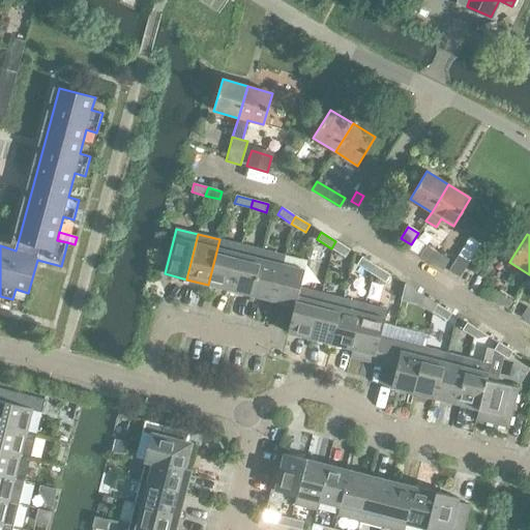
[(230,290),(241,244),(219,239),(208,285),(230,290)]
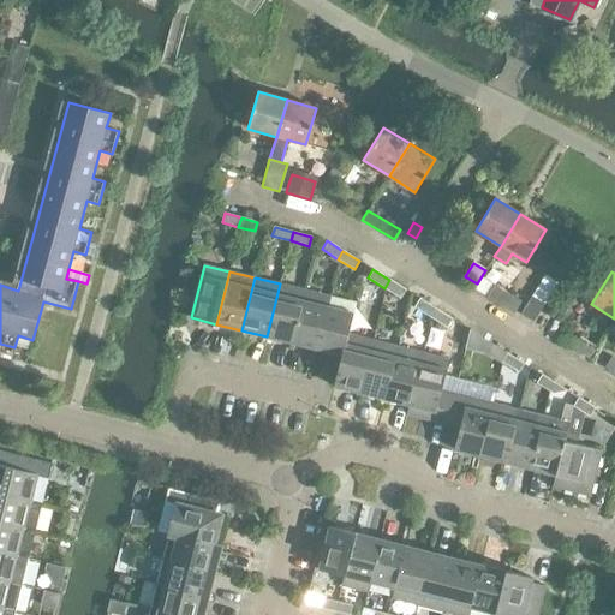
[(405,290),(389,280),(384,288),(400,298),(405,290)]
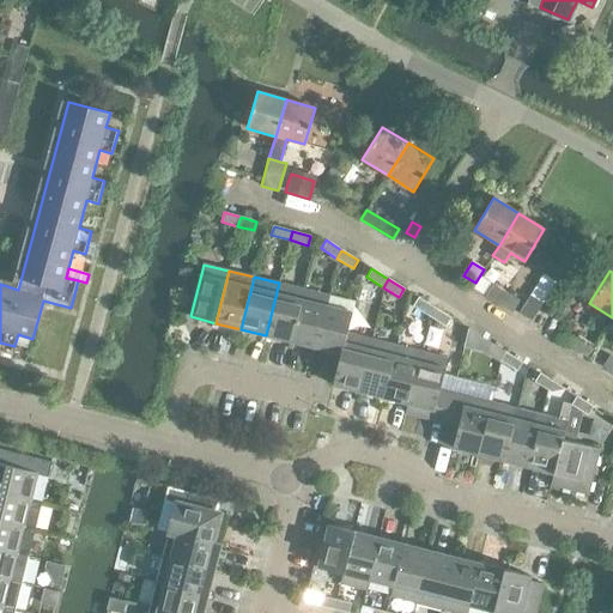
[(291,341),(304,290),(279,283),(266,335),(291,341)]
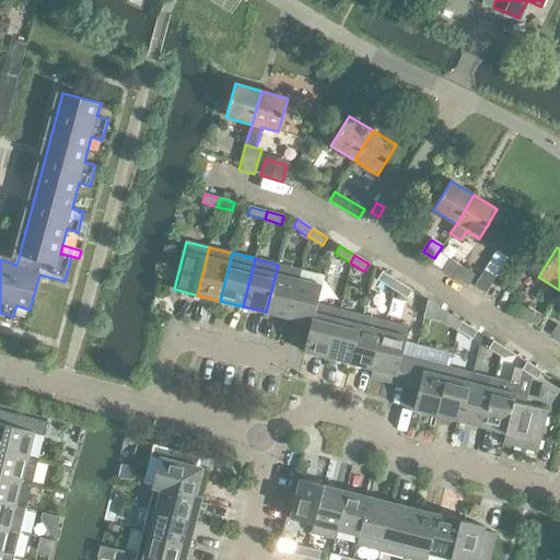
[(451,259),(443,270),(467,286),(474,275),(451,259)]
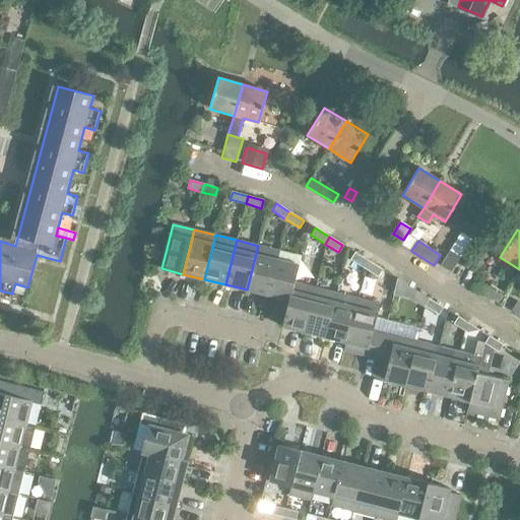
[(278,259),(280,251),(258,246),(247,289),(267,295),(276,259),(278,259)]
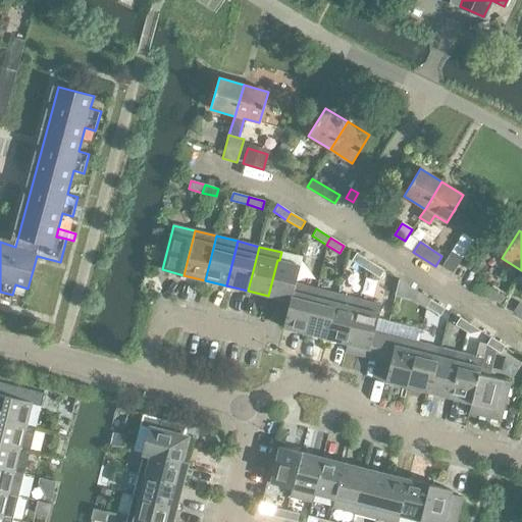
[(456,270),(464,255),(452,249),(444,264),(456,270)]
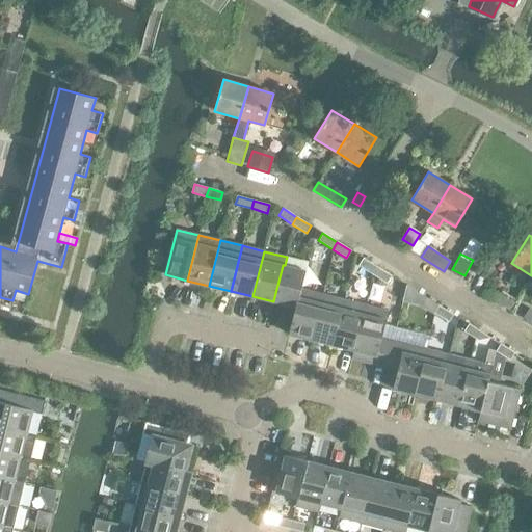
[(295,308),(300,289),(307,262),(287,257),(285,265),(283,265),(273,301),(295,308)]
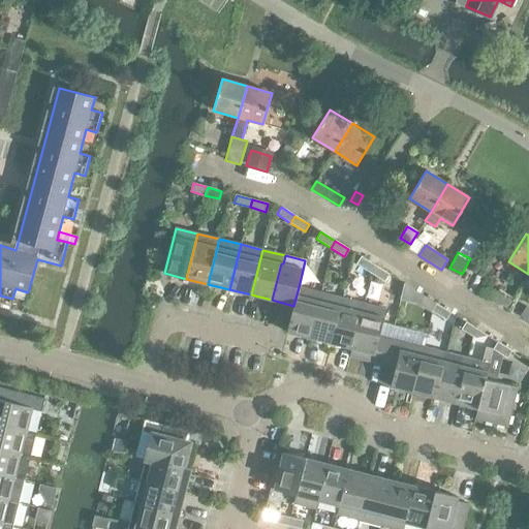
[(374,266),(361,256),(356,263),(370,273),(374,266)]
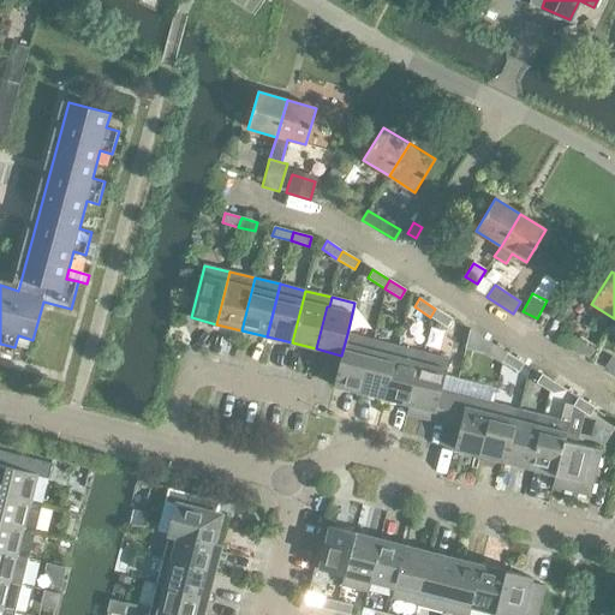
[(452,318),(435,309),(430,317),(447,327),(452,318)]
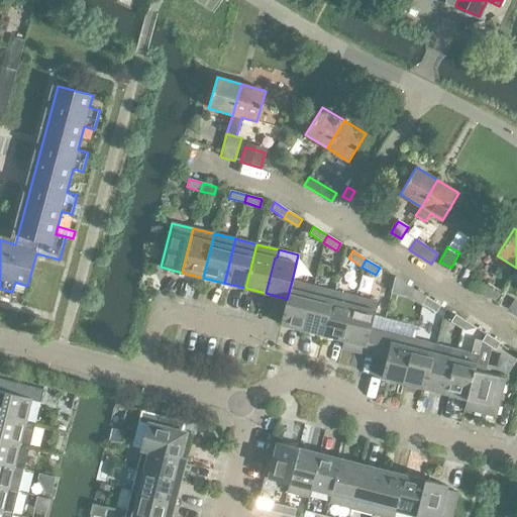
[(395,278),(392,293),(408,296),(413,289),(395,278)]
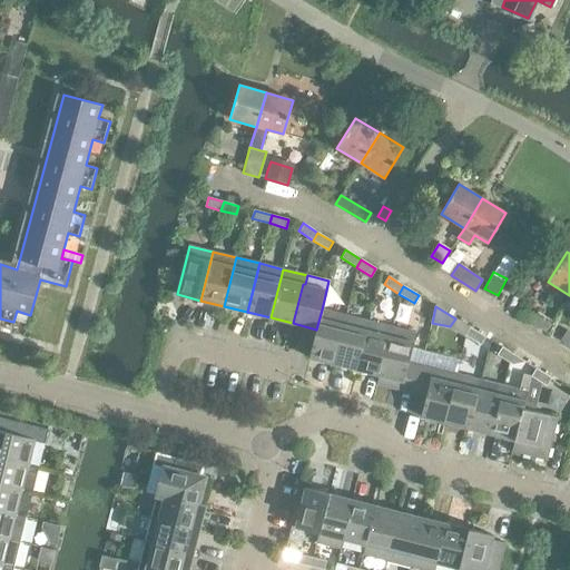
[(333,364),(346,315),(322,310),(316,330),(310,357),(333,364)]
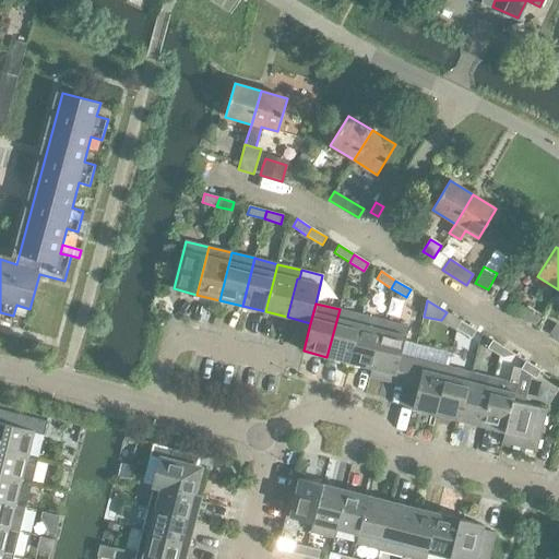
[(349,363),(361,316),(340,309),(326,357),(349,363)]
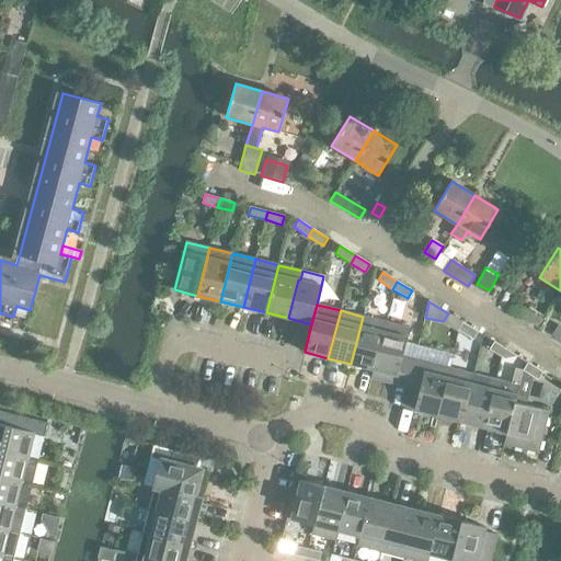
[(462,322),(448,313),(443,321),(458,330),(462,322)]
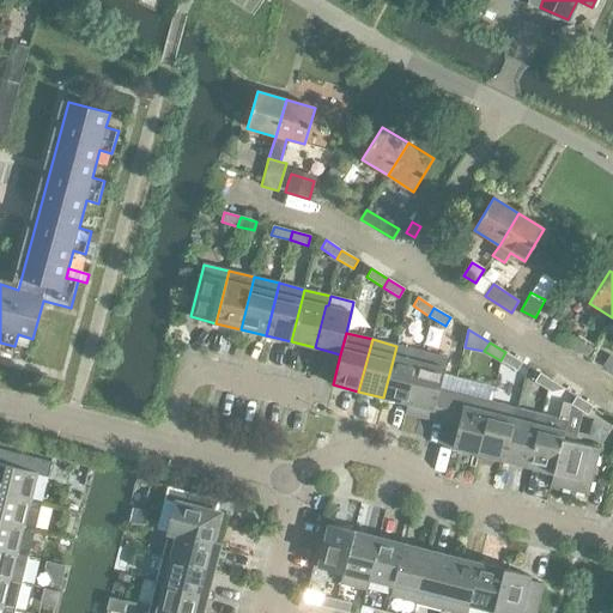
[(408,404),(422,352),(396,346),(383,398),(408,404)]
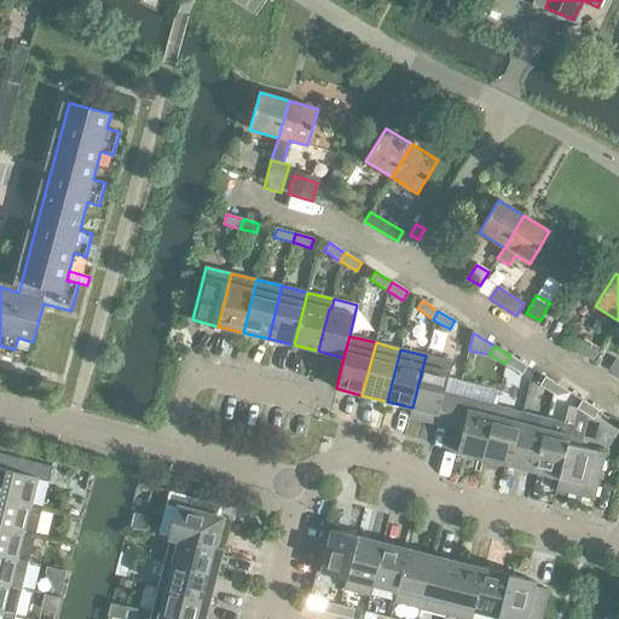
[(450,428),(457,397),(444,393),(451,362),(426,356),(412,408),(410,417),(450,428)]
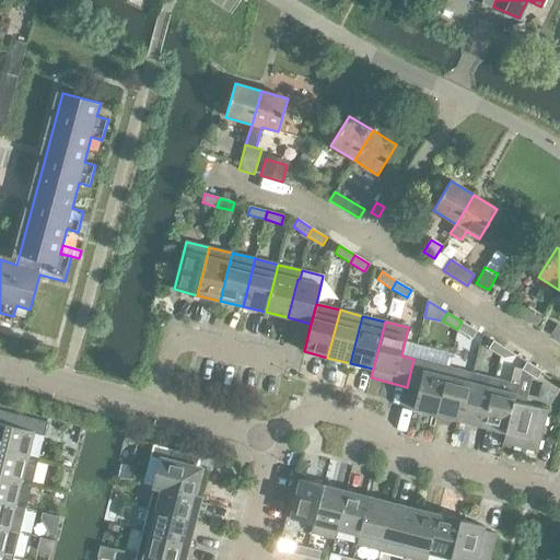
[(477,331),(462,322),(457,329),(471,338),(477,331)]
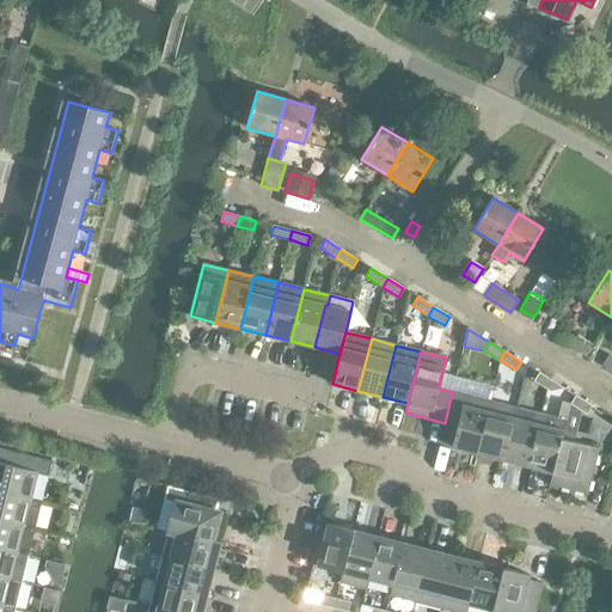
[(552,381),(539,373),(533,381),(548,390),(552,381)]
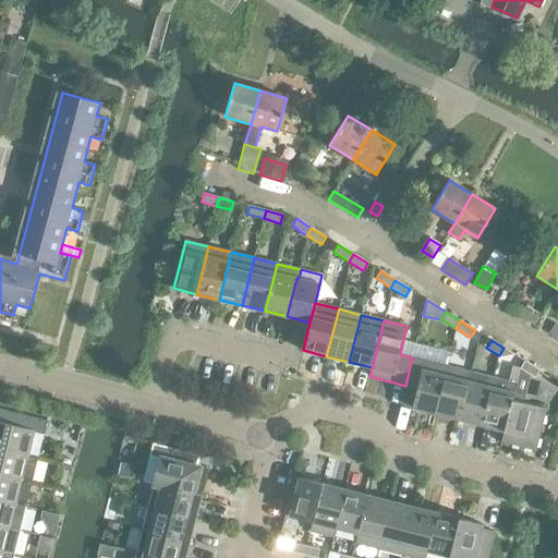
[(517,356),(504,348),(499,355),(512,364),(517,356)]
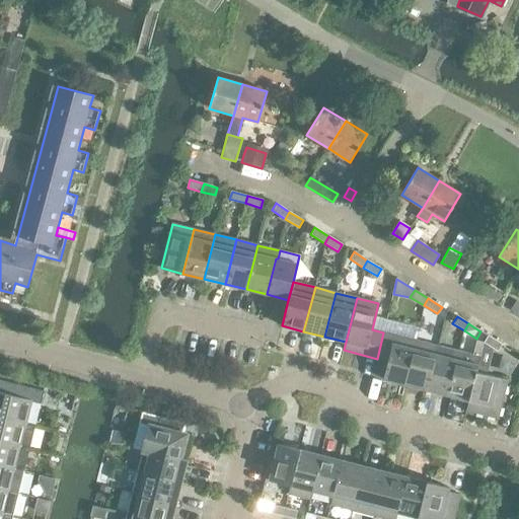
[(405,385),(417,341),(383,332),(377,359),(388,361),(383,379),(405,385)]
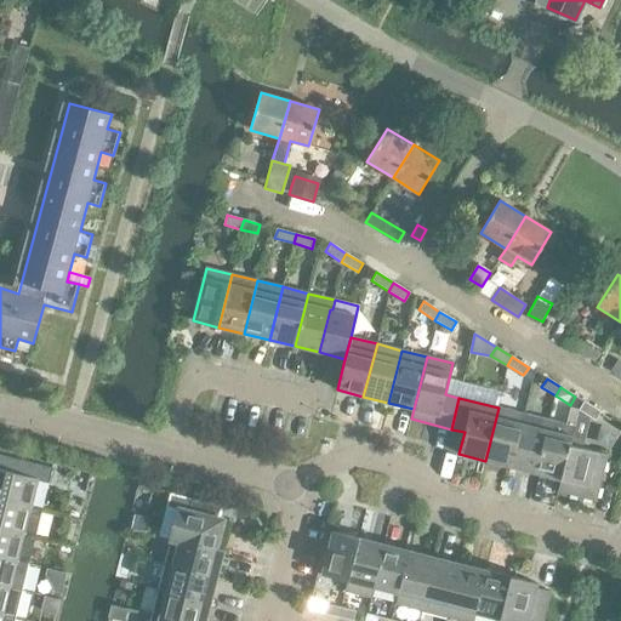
[(600,411),(584,402),(579,410),(596,420),(600,411)]
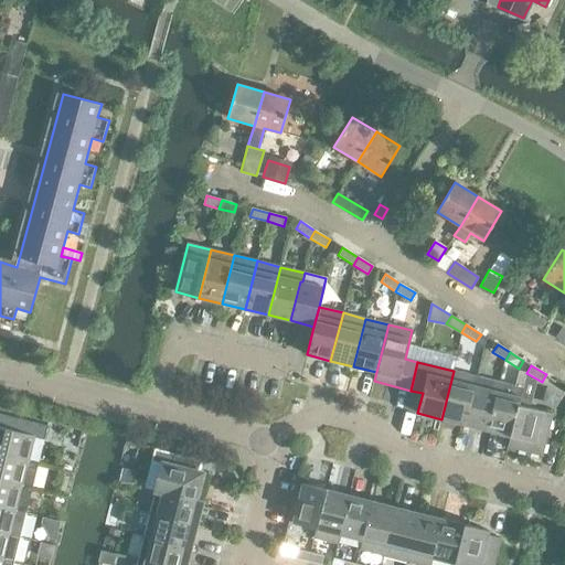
[(476,386),(478,376),(454,371),(441,419),(465,425),(475,385),(476,386)]
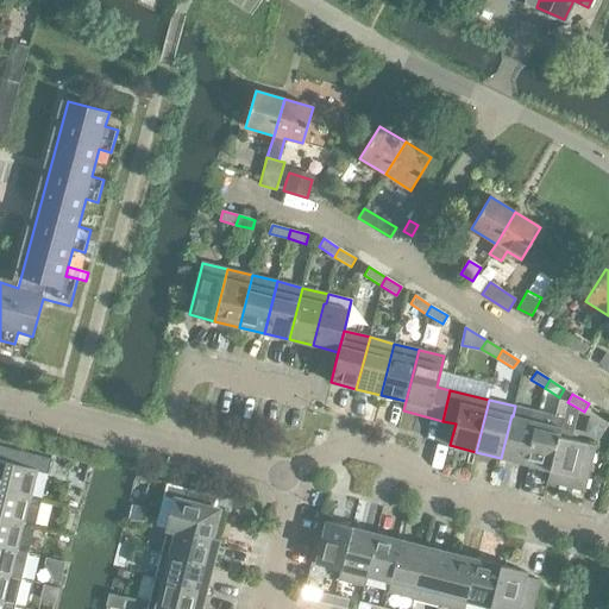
[(559,400),(556,416),(564,419),(567,402),(559,400)]
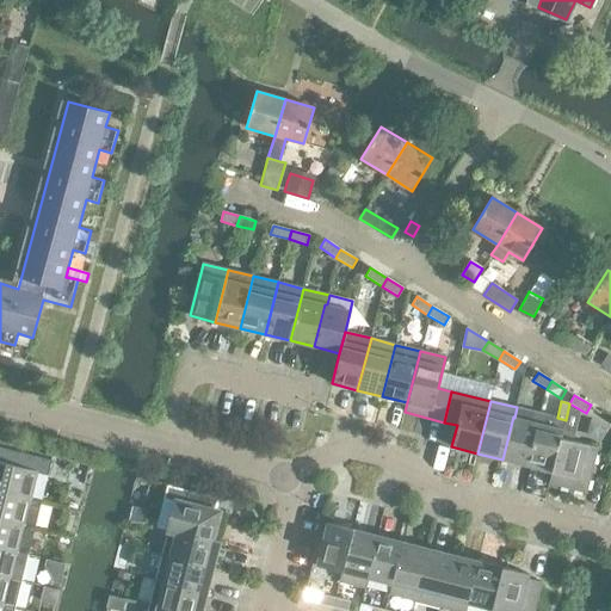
[(528,466),(541,414),(517,407),(514,418),(513,417),(503,460),(528,466)]
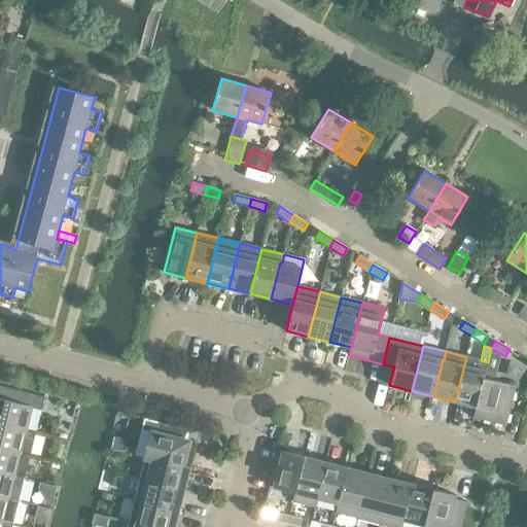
[(477,407),(486,371),(488,362),(481,360),(466,357),(455,401),(477,407)]
